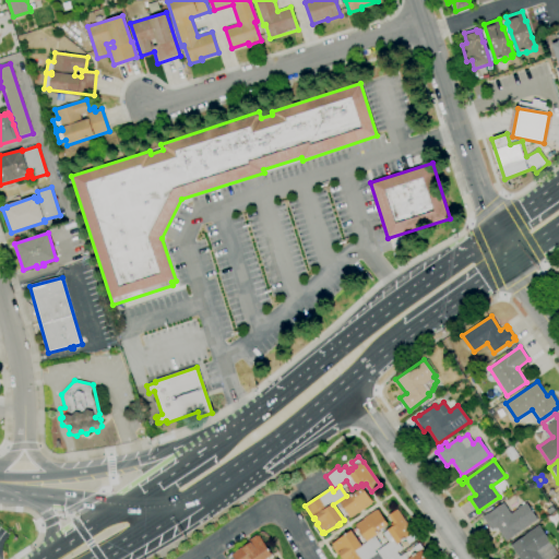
[(351,519),(339,501),(349,494),(349,495),(352,494),(352,495),(363,487),(373,503),(359,513),(358,513),(351,519)]
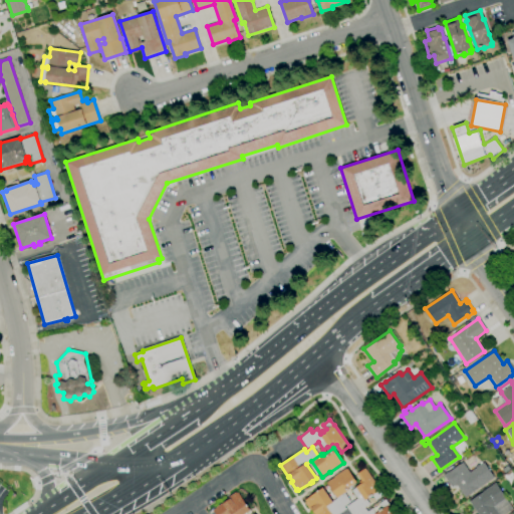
[(465,498),(456,484),(452,487),(443,475),(448,472),(448,473),(463,462),(470,472),(476,468),(476,467),(479,465),(481,465),(483,463),(494,478),(465,498)]
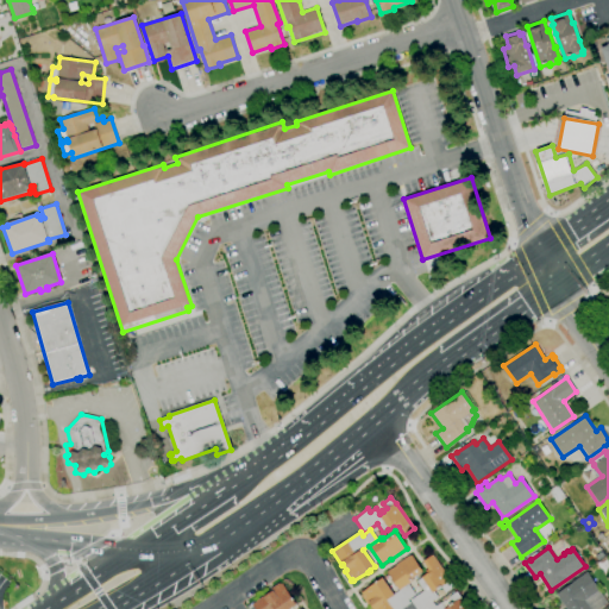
[(414,608),(409,601),(424,591),(416,582),(427,575),(425,572),(428,570),(422,562),(433,554),(454,586),(446,592),(443,588),(438,590),(434,591),(439,598),(433,602),(435,606),(441,602),(445,608),(449,607),(447,606),(452,602),(449,597),(457,591),(469,608),(470,608),(414,608)]
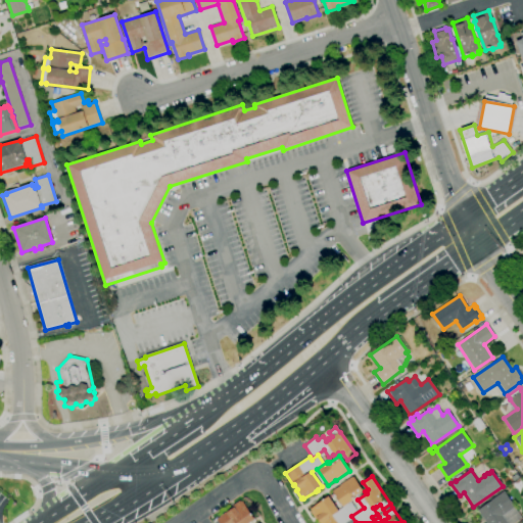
[(344,522),(318,522),(310,512),(311,511),(310,510),(314,507),(311,503),(315,500),(318,504),(328,496),(338,511),(343,507),(332,491),(340,486),(339,485),(351,477),(351,478),(353,477),(363,490),(353,497),(354,498),(350,502),(357,511),(350,515),(352,518),(344,522)]
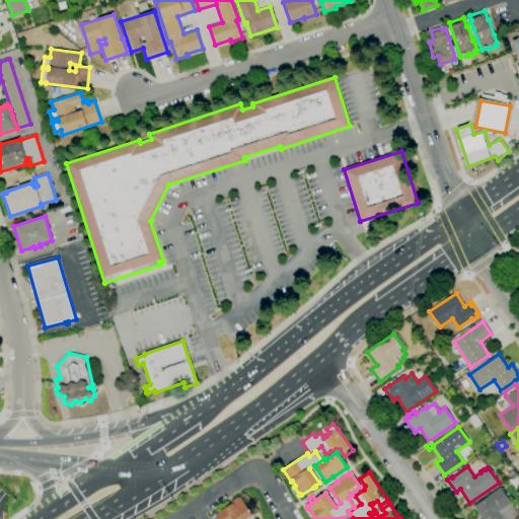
[(509,518),(482,518),(473,506),(500,488),(517,514),(509,518)]
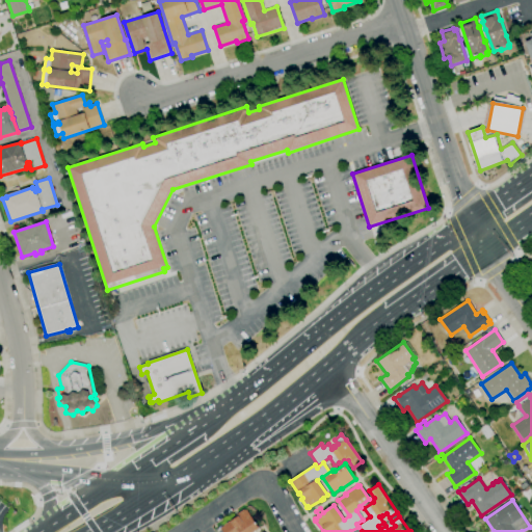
[(221,531),(219,529),(223,526),(228,522),(229,523),(232,520),(232,521),(237,516),(236,515),(243,509),(244,511),(245,510),(255,522),(257,524),(256,525),(259,528),(253,531),(221,531)]
